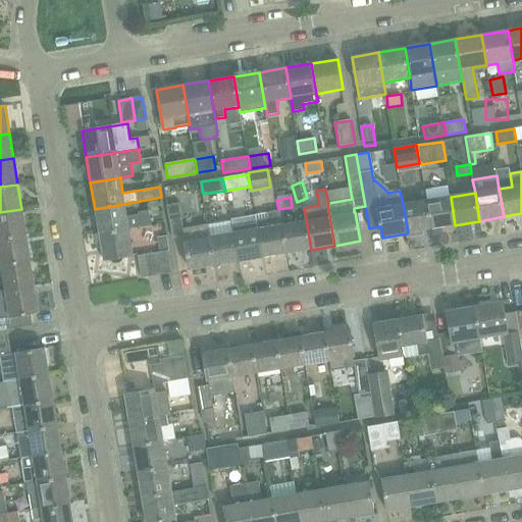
[(455,225),(451,197),(426,200),(431,229),(455,225)]
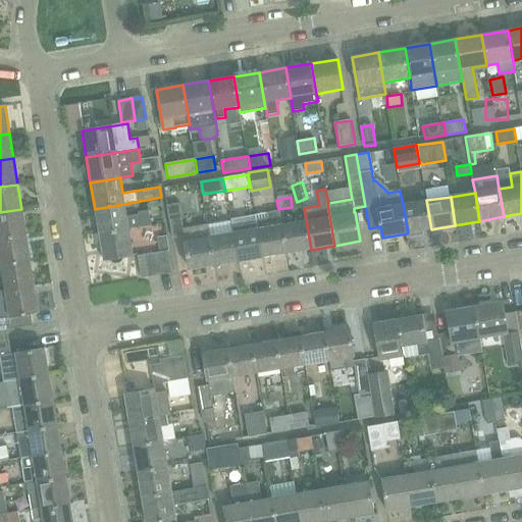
[(431,229),(426,200),(403,204),(408,232),(407,233),(408,238),(422,235),(422,230),(431,229)]
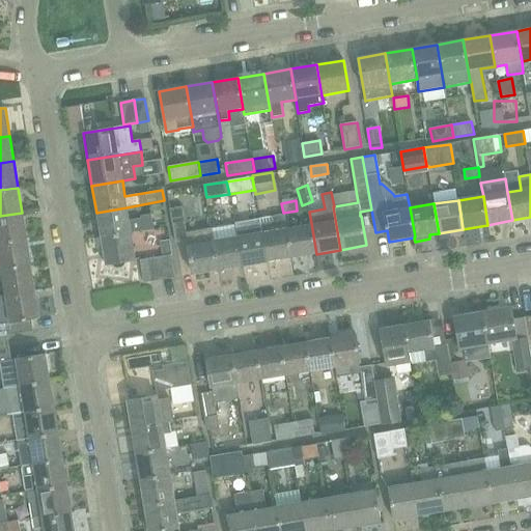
[(129,221),(127,207),(96,213),(101,239),(131,233),(155,229),(152,214),(141,216),(142,219),(129,221)]
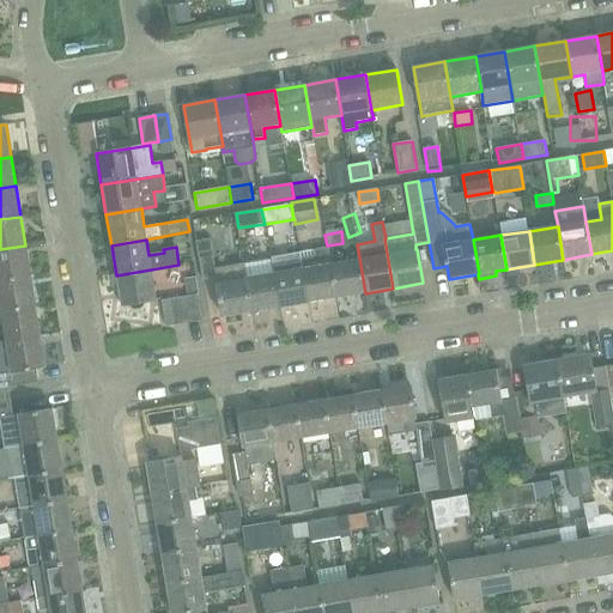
[(217,279),(219,293),(223,317),(252,313),(246,279),(244,279),(243,267),(214,272),(210,241),(195,243),(202,283),(217,279)]
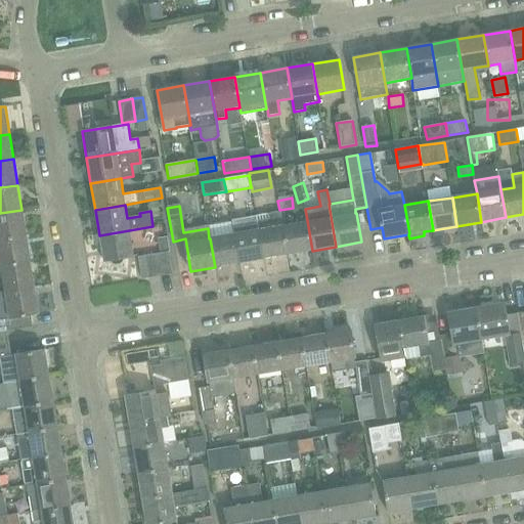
[(0,238),(27,235),(22,210),(0,213),(0,238)]
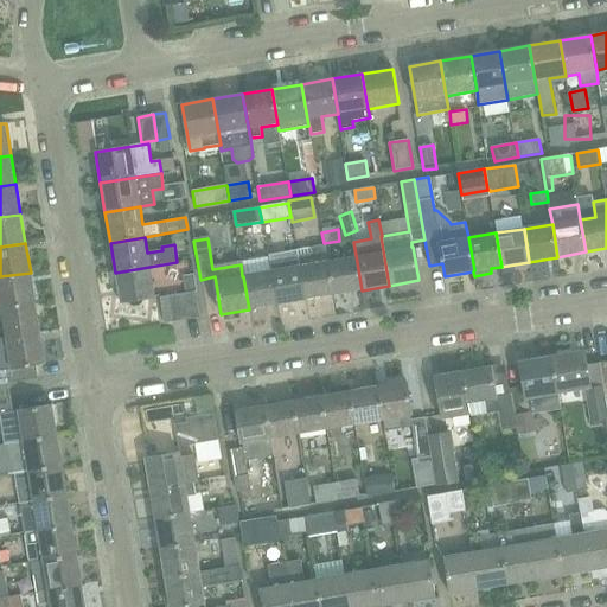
[(334,295),(328,260),(326,246),(298,250),(306,300),(334,295)]
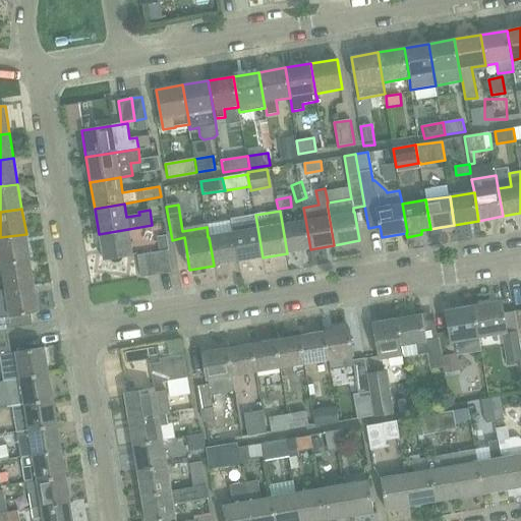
[(263,257),(255,215),(231,219),(233,233),(238,262),(263,257)]
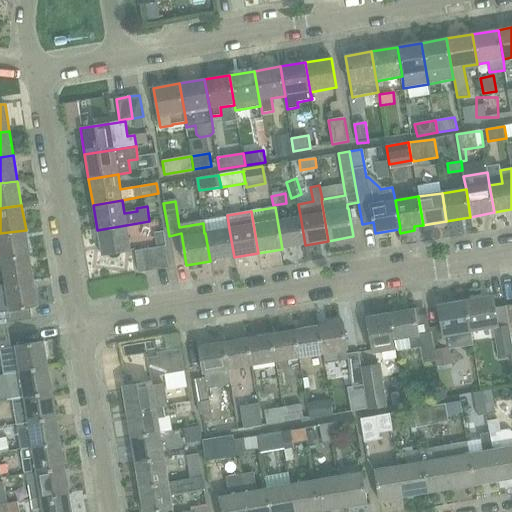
[(305,245),(300,215),(277,219),(282,249),(305,245)]
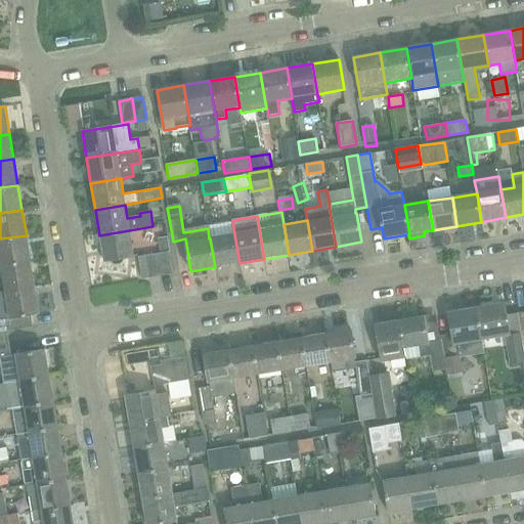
[(133,256),(129,230),(99,235),(103,261),(133,256)]
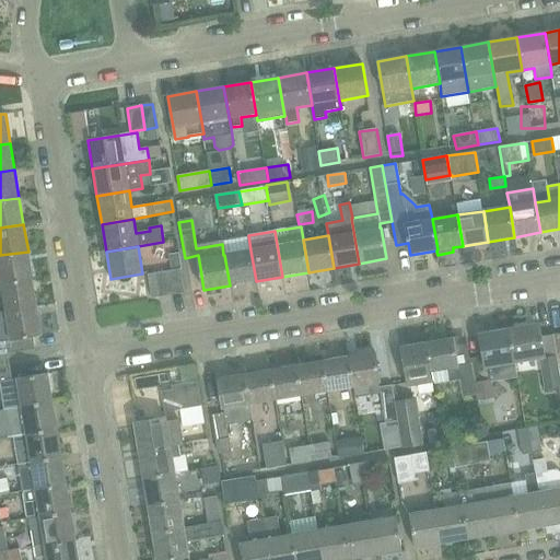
[(256,281),(251,251),(224,255),(230,286),(256,281)]
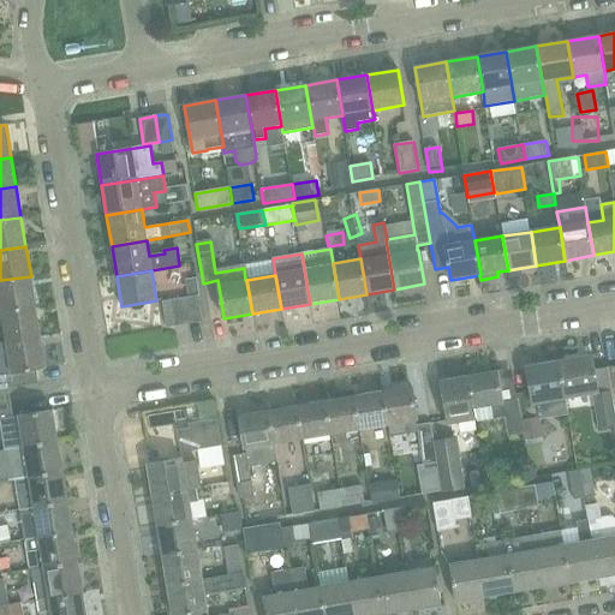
[(0,311),(0,314),(36,308),(31,276),(0,280),(0,311)]
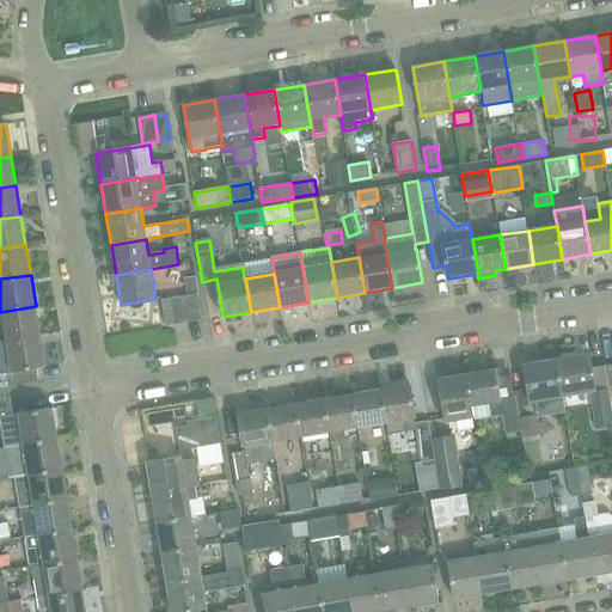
[(199,294),(196,277),(184,279),(188,297),(197,294),(199,294)]
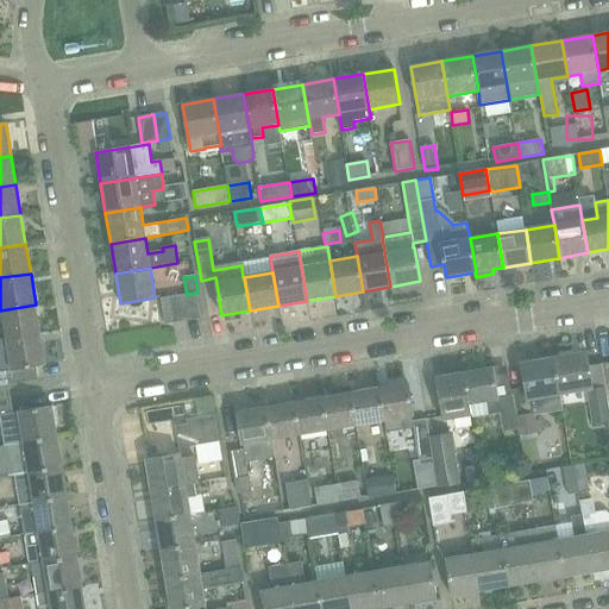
[(201,319),(196,293),(187,295),(182,295),(187,321),(201,319)]
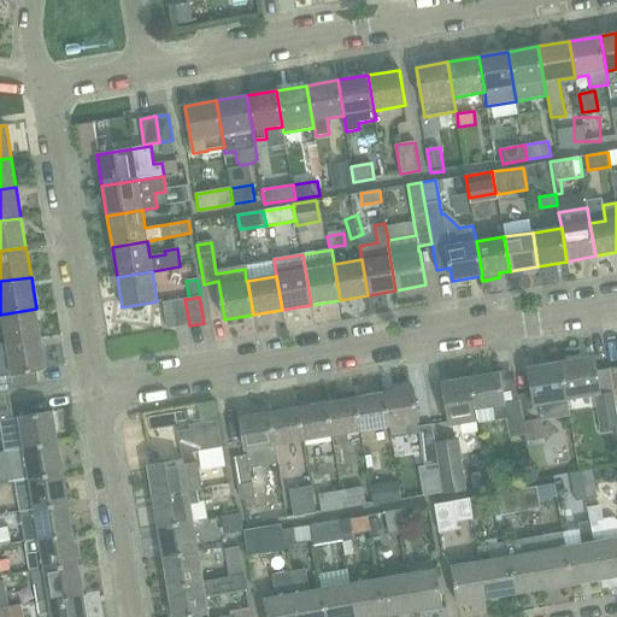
[(168,329),(189,325),(184,299),(163,303),(168,329)]
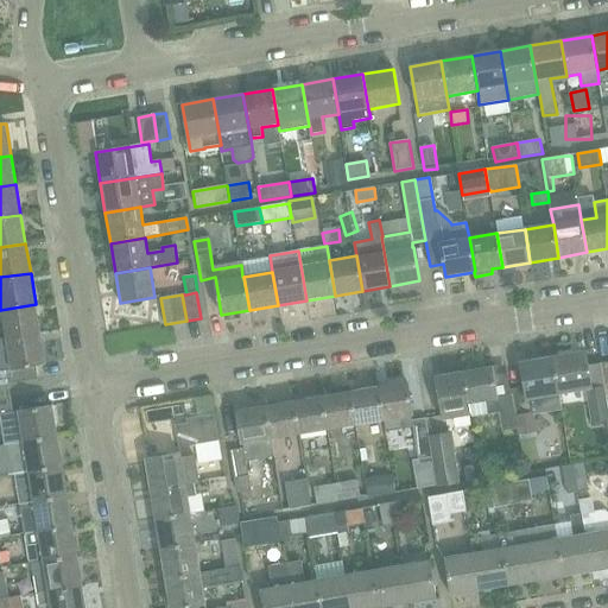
[(0,310),(5,340),(40,334),(36,304),(0,310)]
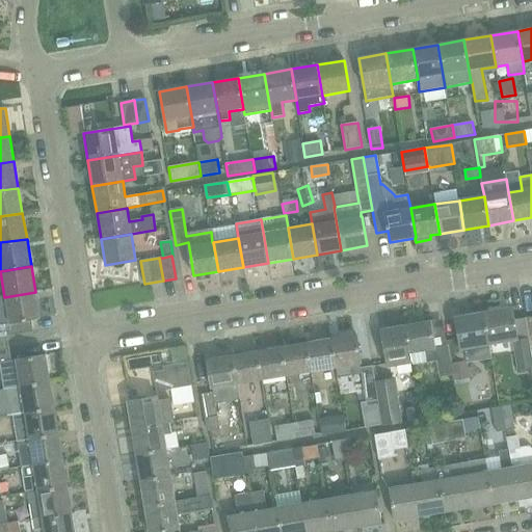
[(33,333),(31,320),(40,318),(35,292),(4,297),(4,296),(0,296),(0,337),(8,337),(33,333)]
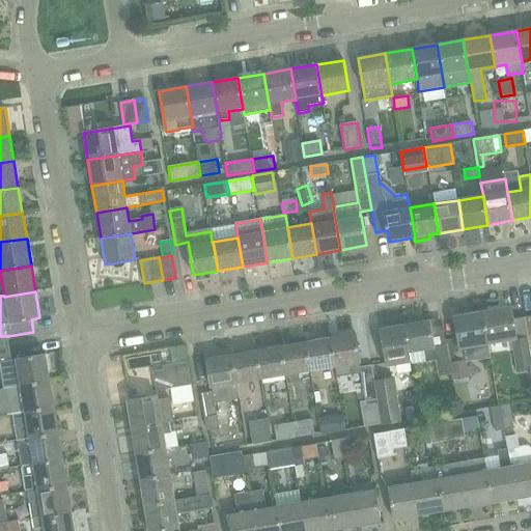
[(512,307),(483,312),(488,343),(518,339),(512,307)]
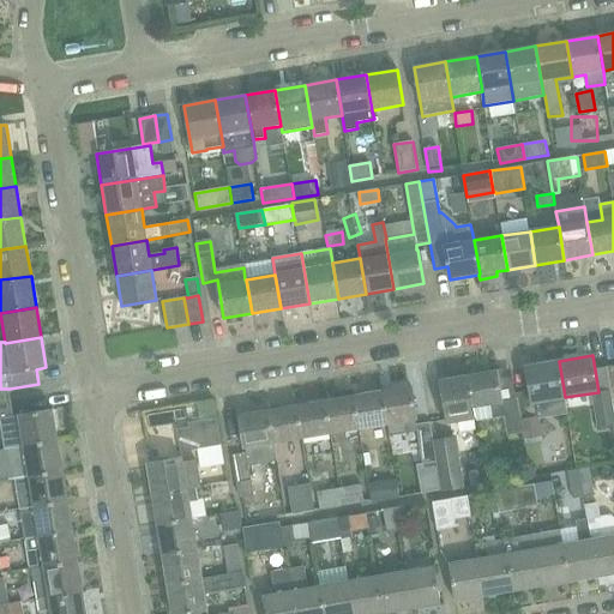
[(565,397),(559,361),(524,367),(528,391),(515,393),(516,399),(518,398),(524,433),(525,440),(543,438),(540,416),(537,417),(535,402),(565,397)]
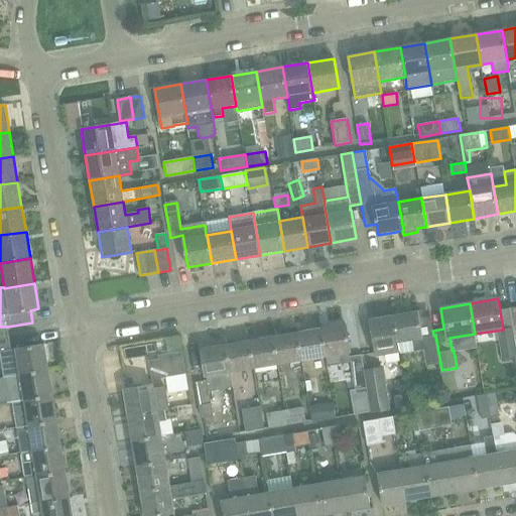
[(422,338),(417,311),(393,315),(398,342),(414,339),(416,352),(426,350),(428,366),(440,364),(435,335),(433,336),(422,338)]
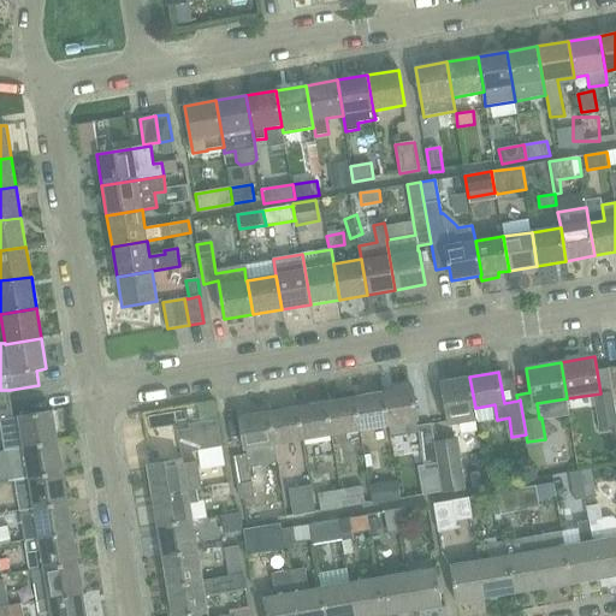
[(475,408),(469,377),(439,381),(448,425),(477,420),(474,408),(475,408)]
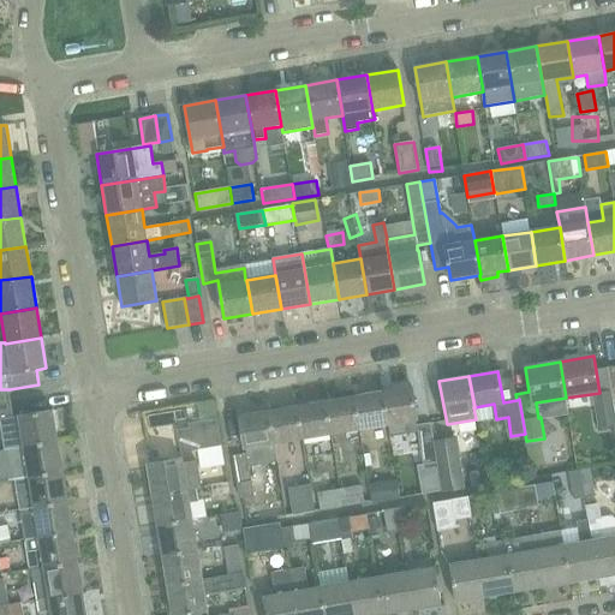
[(411,387),(381,392),(387,425),(417,421),(411,387)]
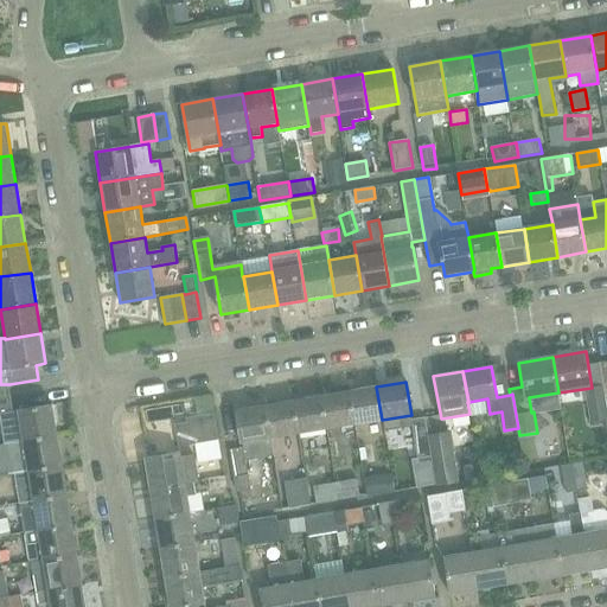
[(0,384),(0,401),(12,400),(10,384),(0,384)]
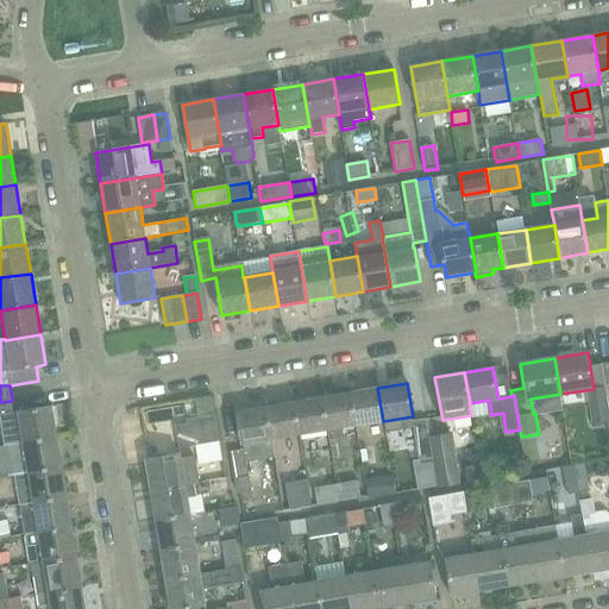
[(383,421),(377,388),(349,393),(355,426),(383,421)]
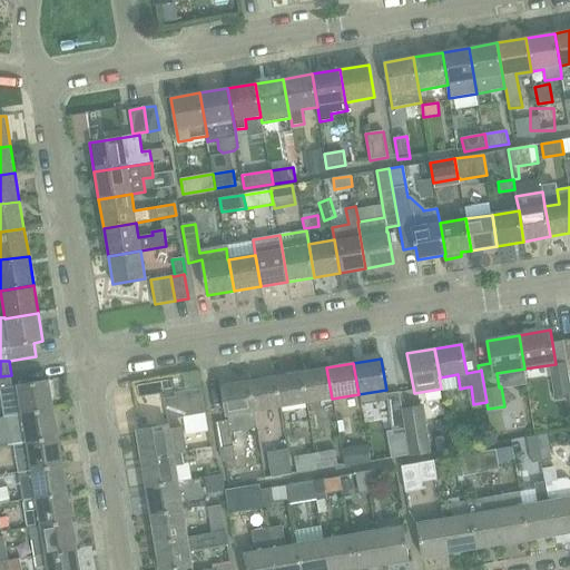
[(332,399),(326,367),(301,372),(305,404),(332,399)]
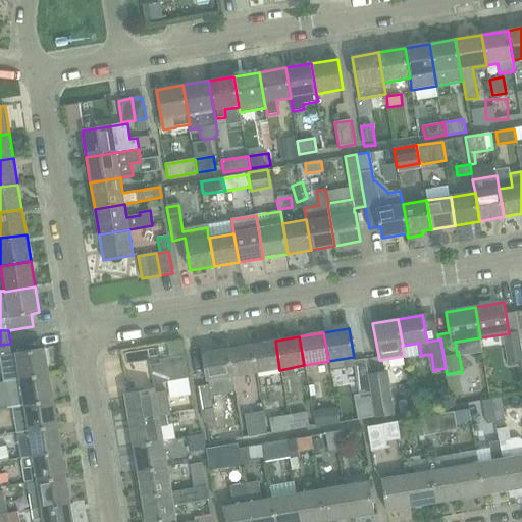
[(279,370),(275,341),(251,345),(256,373),(279,370)]
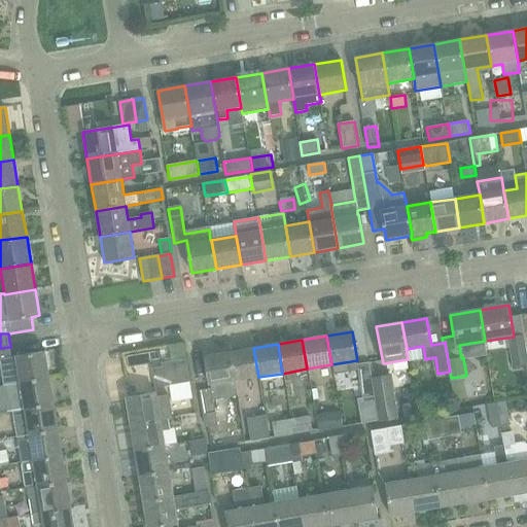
[(515,366),(526,364),(526,355),(525,345),(511,348),(515,366)]
